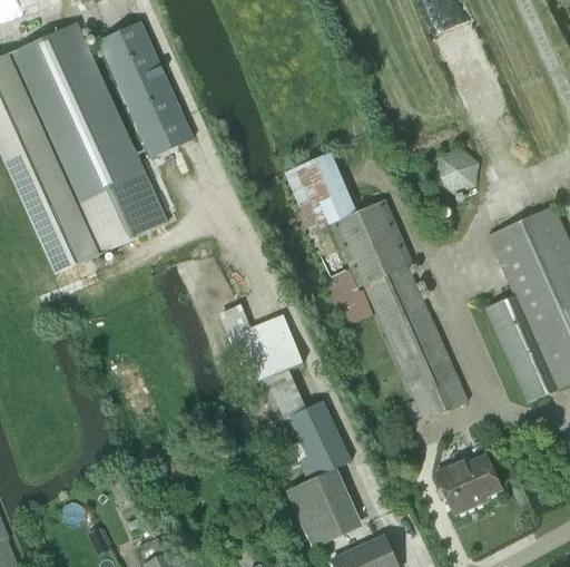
[(99,38),(151,155),(193,136),(141,20),(99,38)]
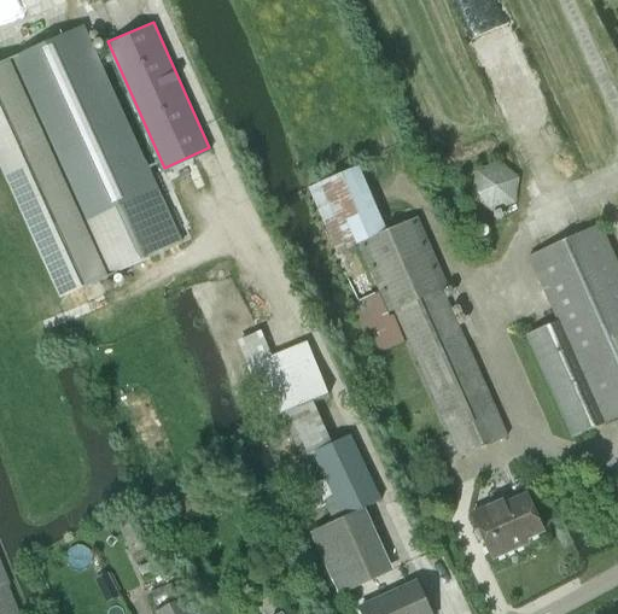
[(0,150),(64,292),(180,240),(82,23),(0,59),(0,150)]
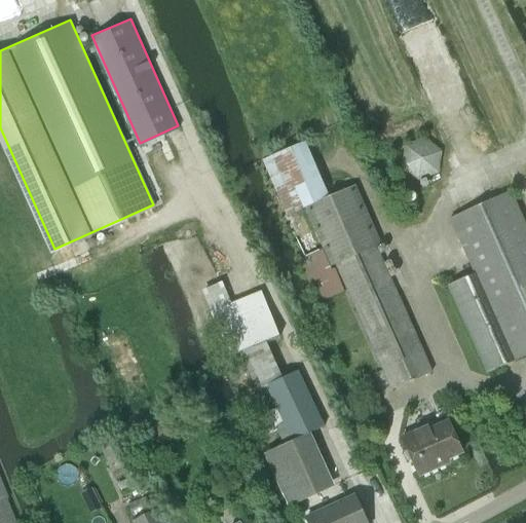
[(332,262),(336,260),(391,385),(431,368),(376,243),(380,240),(354,182),(329,193),(304,139),(263,157),(287,212),(305,203),(332,262)]
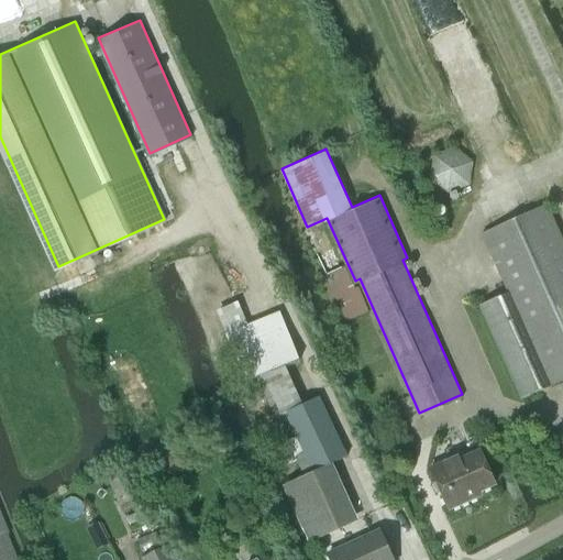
[(562,375),(562,239),(547,202),(483,231),(508,289),(481,302),(522,395),(562,375)]
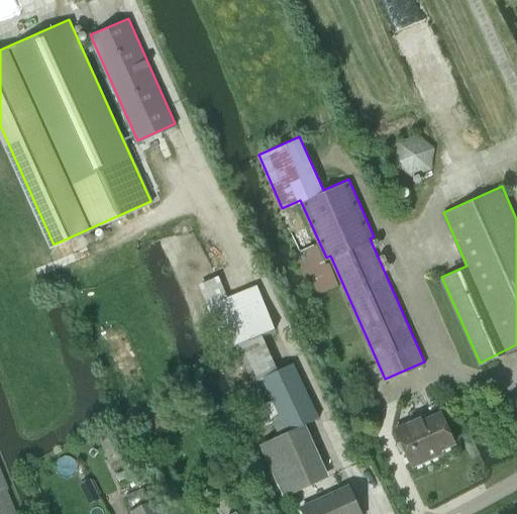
[(256,286),(208,306),(225,347),(274,327),(256,286)]
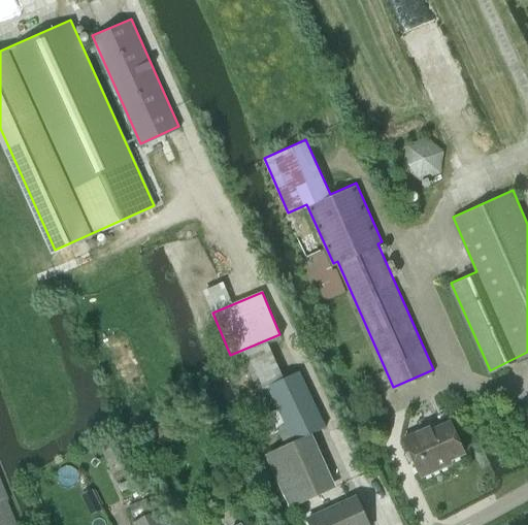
[(297,367),(266,383),(288,428),(277,433),(283,444),(293,438),(324,423),(297,367)]
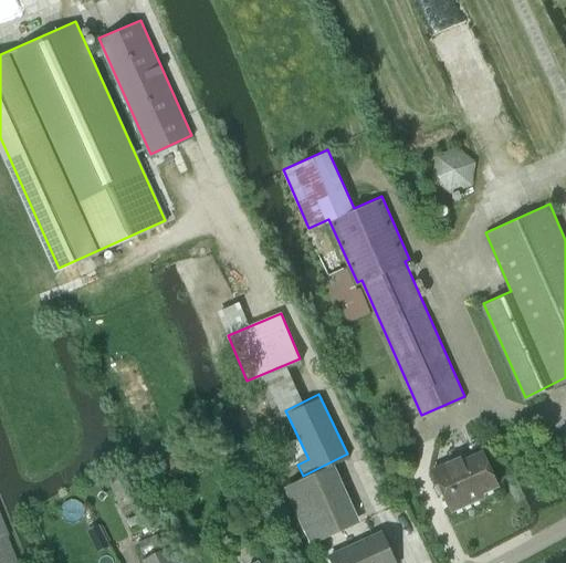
[(275,446),(283,465),(305,456),(296,436),(275,446)]
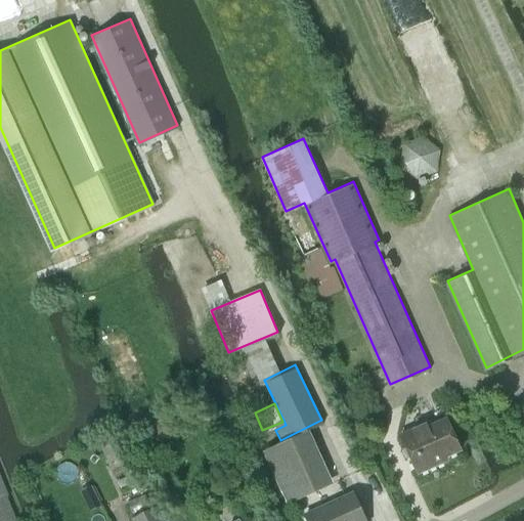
[(481,411),(486,420),(493,416),(489,407),(481,411)]
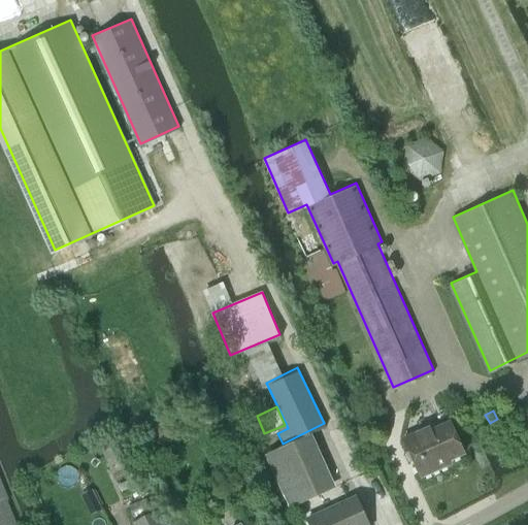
[(420,473),(450,460),(449,457),(464,450),(451,419),(435,426),(433,423),(403,435),(420,473)]
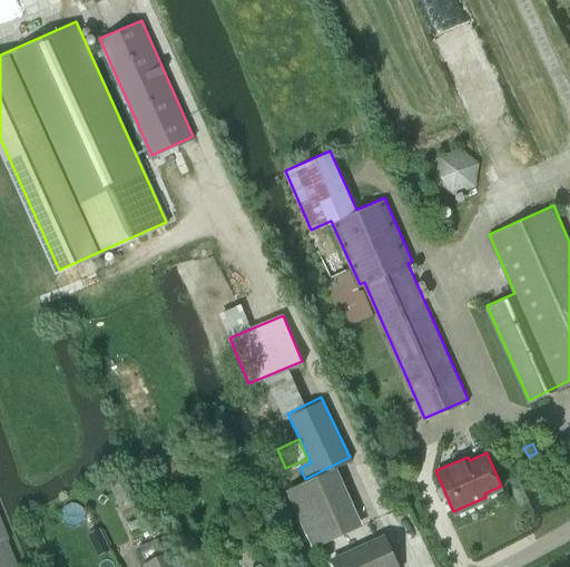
[(125,467),(105,478),(116,500),(136,490),(125,467)]
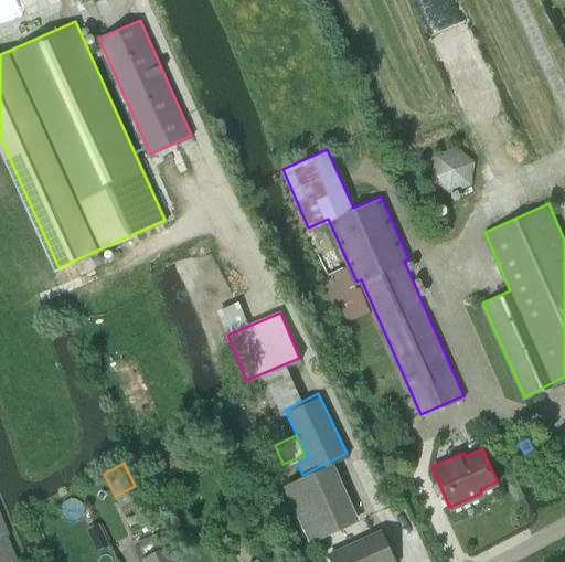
[(302,475),(284,484),(311,541),(344,525),(318,467),(313,469),(302,475)]
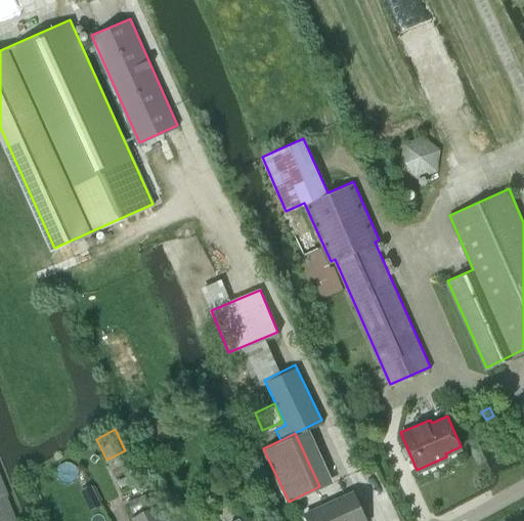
[(118,479),(122,486),(135,480),(132,472),(118,479)]
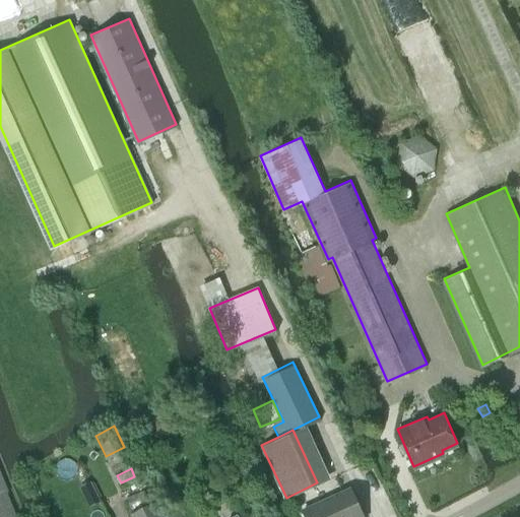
[(0,516),(14,516),(0,479),(0,516)]
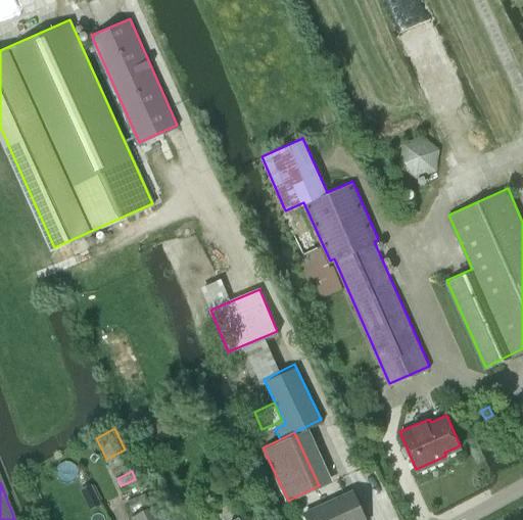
[(91,483),(85,486),(94,507),(101,503),(91,483)]
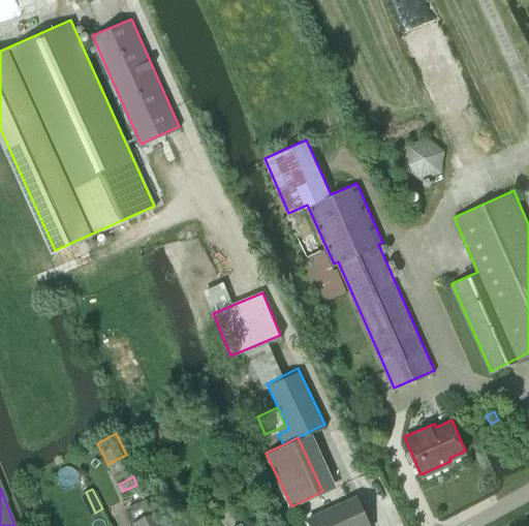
[(309,517),(312,525),(370,525),(355,495),(309,517)]
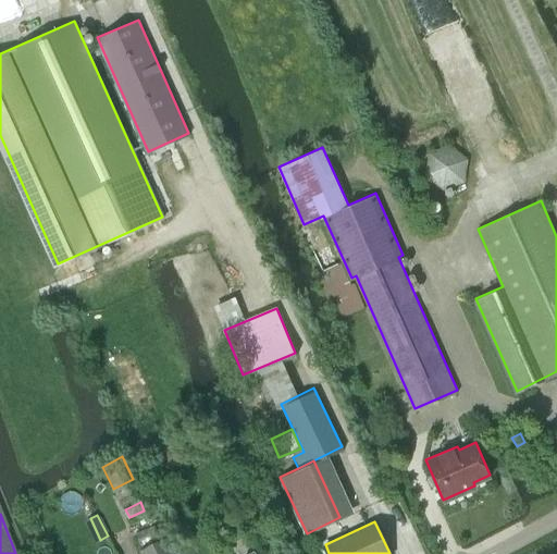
[(238,525),(226,530),(232,541),(244,536),(238,525)]
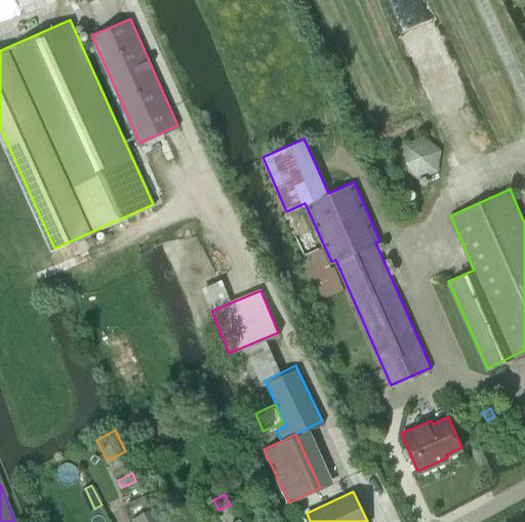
[(137,506),(128,511),(132,518),(150,509),(147,502),(137,506)]
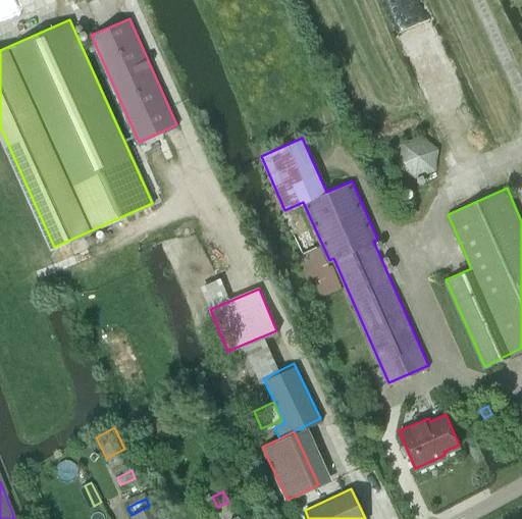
[(149,506),(132,515),(133,518),(160,518),(154,504),(149,506)]
